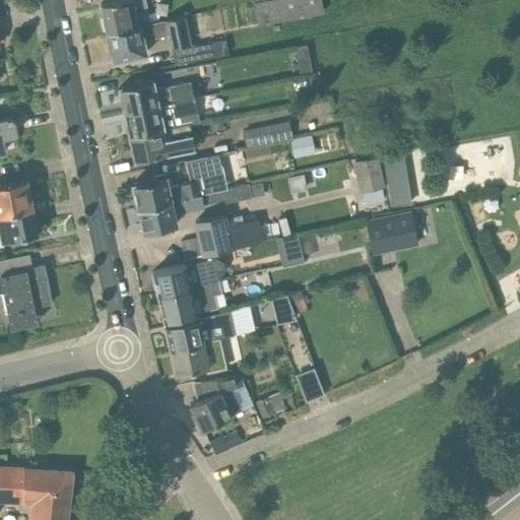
[(147,7),(145,0),(119,0),(101,4),(107,33),(137,26),(133,10),(147,7)]
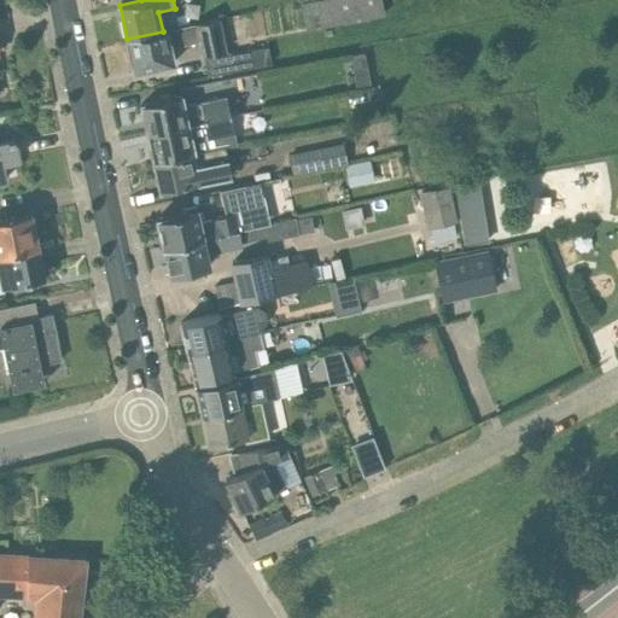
[(305,30),(384,16),(380,0),(322,0),(301,5),(305,30)]
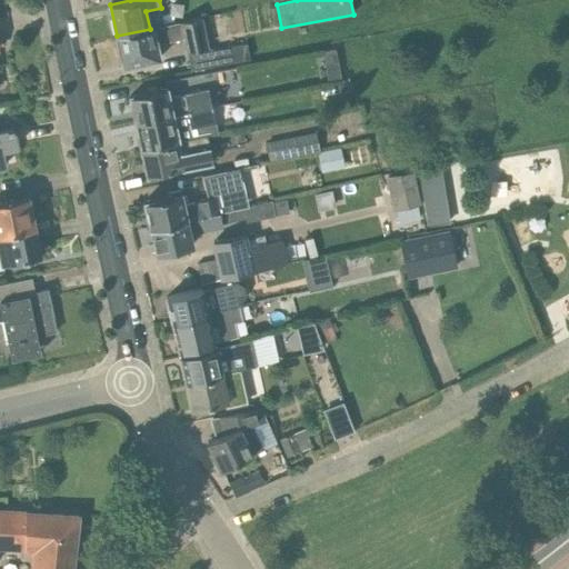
[(191,71),(215,67),(211,50),(211,48),(208,49),(201,19),(150,29),(117,36),(123,66),(160,58),(157,46),(185,39),(191,71)]
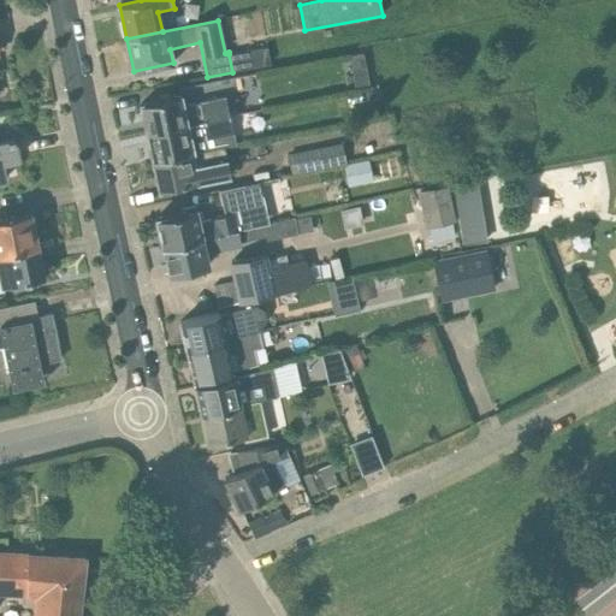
[(266,47),(229,54),(232,72),(270,64),(266,47)]
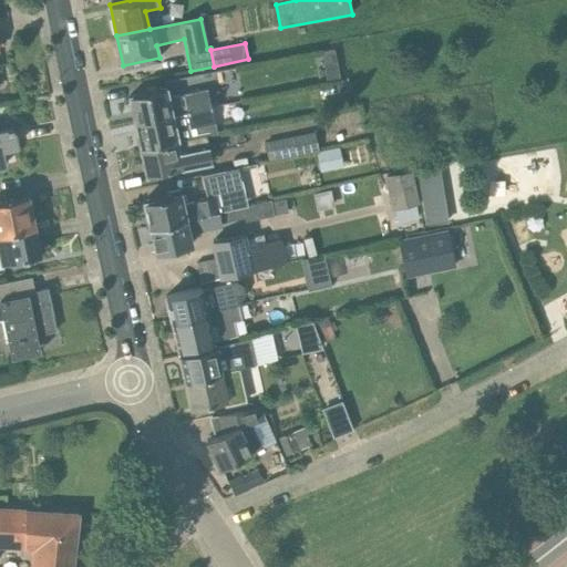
[(325,65),(337,62),(333,49),(322,51),(325,65)]
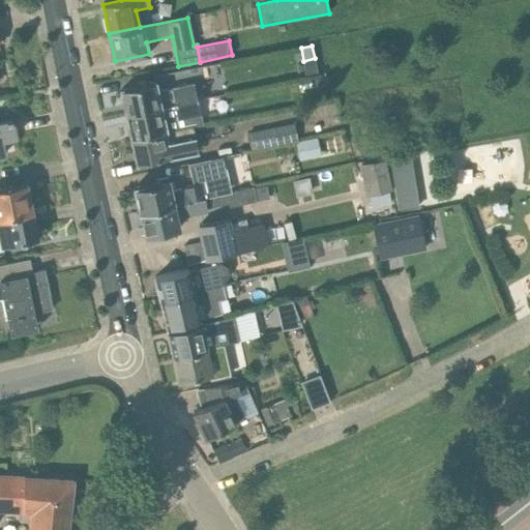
[(316,77),(298,81),(300,90),(318,86),(316,77)]
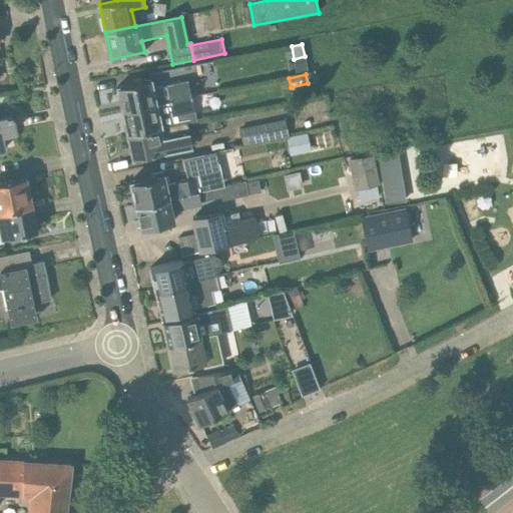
[(117,87),(122,111),(170,100),(191,96),(188,82),(152,89),(150,80),(117,87)]
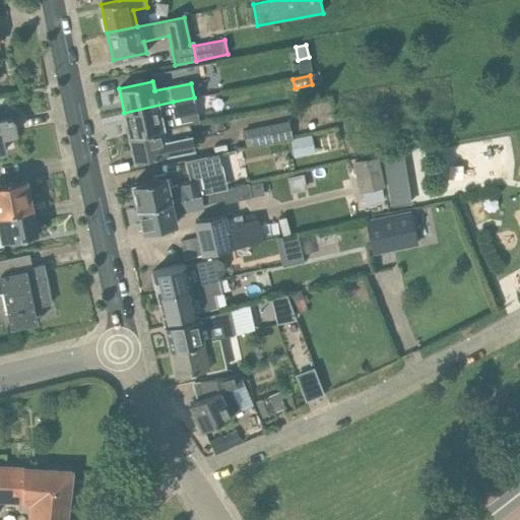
[(173,102),(124,113),(129,135),(163,129),(160,120),(196,112),(196,108),(204,106),(202,96),(194,98),(173,102)]
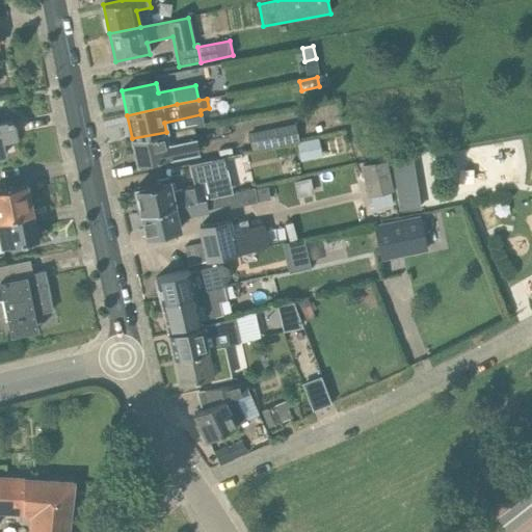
[(0,156),(4,156),(1,140),(16,137),(12,118),(0,121),(0,156)]
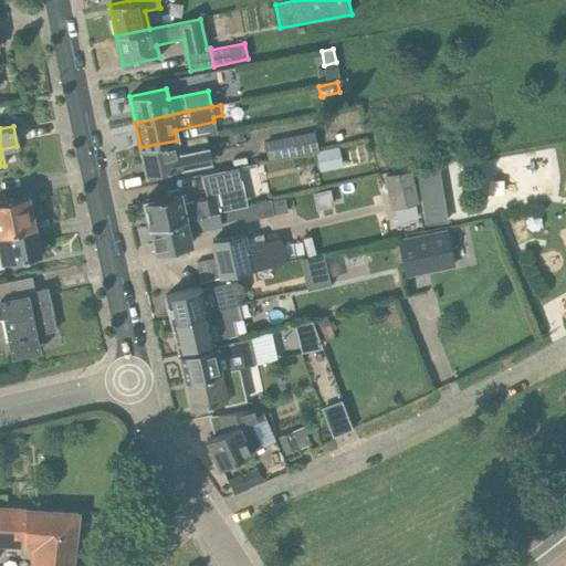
[(268,161),(318,150),(314,132),(264,143),(268,161)]
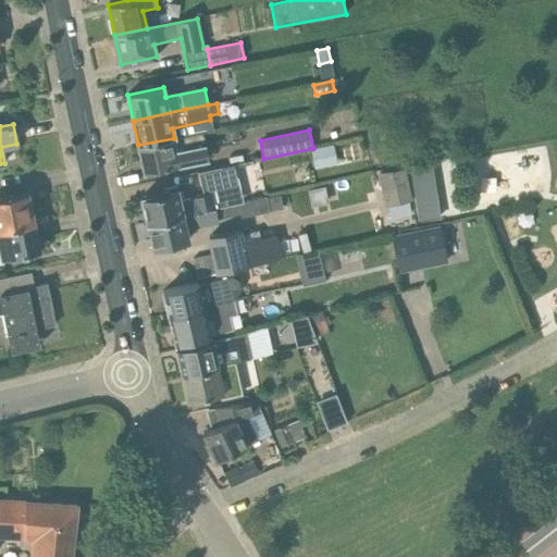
[(174,138),(138,145),(144,172),(168,166),(168,169),(189,164),(188,162),(208,158),(202,132),(174,138)]
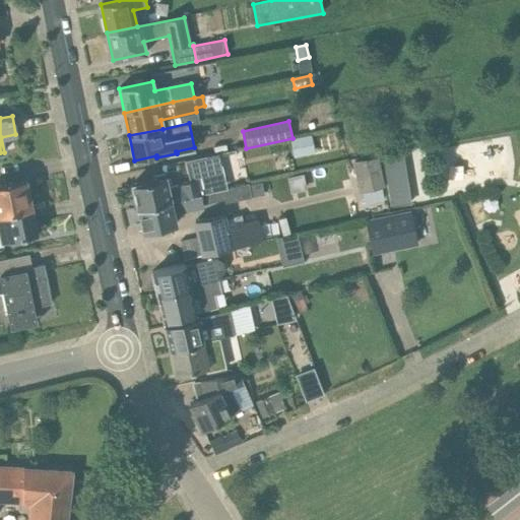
[(297,138),(302,156),(315,153),(311,135),(297,138)]
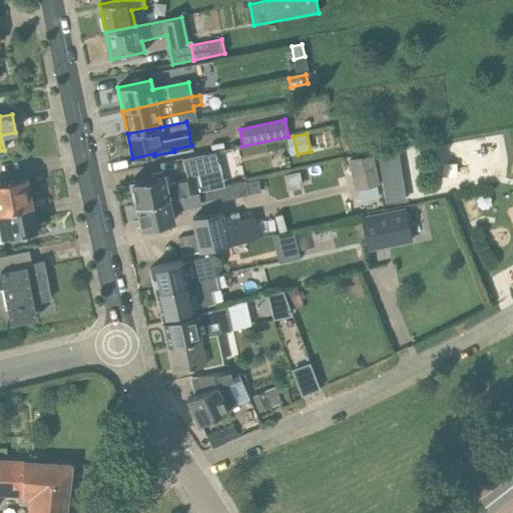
[(387,204),(404,201),(396,154),(379,157),(387,204)]
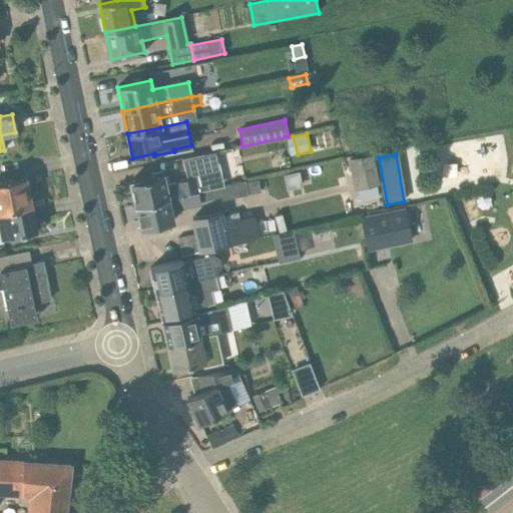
[(129,182),(135,204),(183,194),(197,192),(214,188),(206,155),(185,160),(189,179),(178,182),(178,183),(166,186),(162,172),(151,175),(151,176),(129,182)]
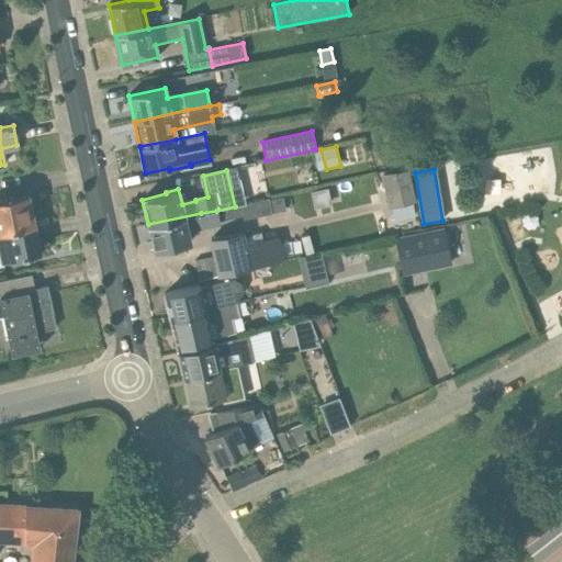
[(389,204),(414,201),(408,172),(384,176),(389,204)]
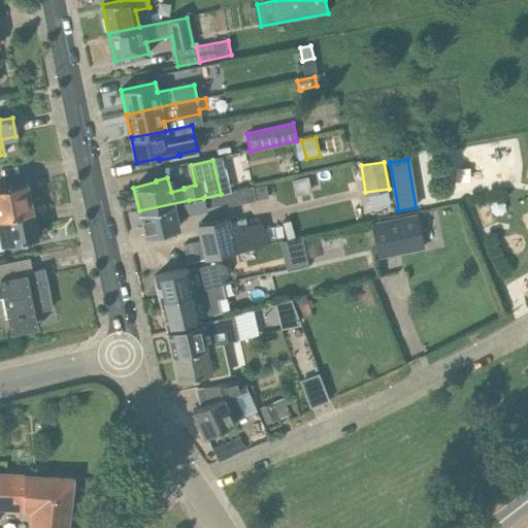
[(0,217),(32,210),(26,183),(0,188),(0,217)]
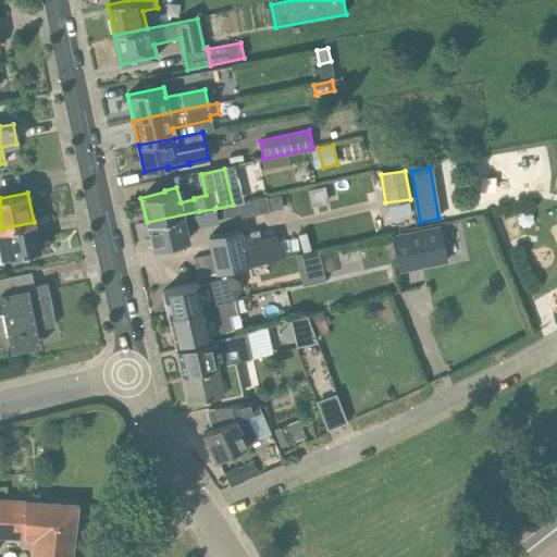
[(244,202),(236,205),(238,217),(239,219),(267,212),(262,198),(244,202)]
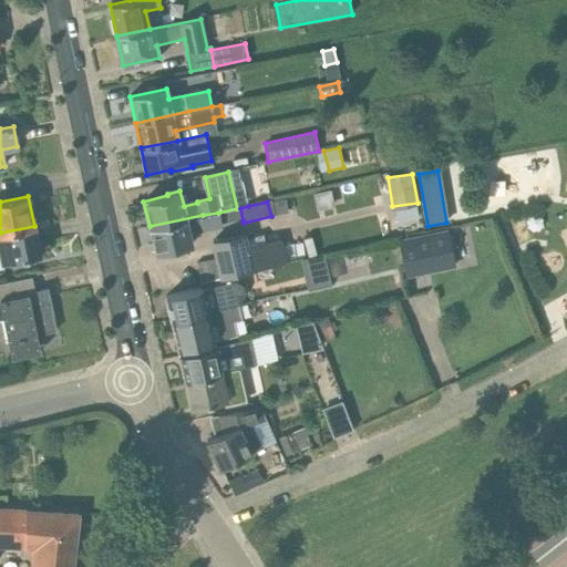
[(196,232),(243,220),(240,208),(237,208),(218,213),(203,215),(150,226),(155,253),(193,244),(189,230),(196,229),(196,232)]
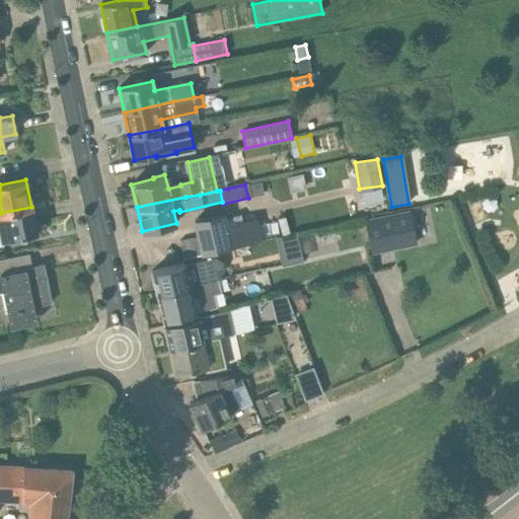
[(31,207),(0,213),(0,245),(4,244),(3,241),(38,233),(31,207)]
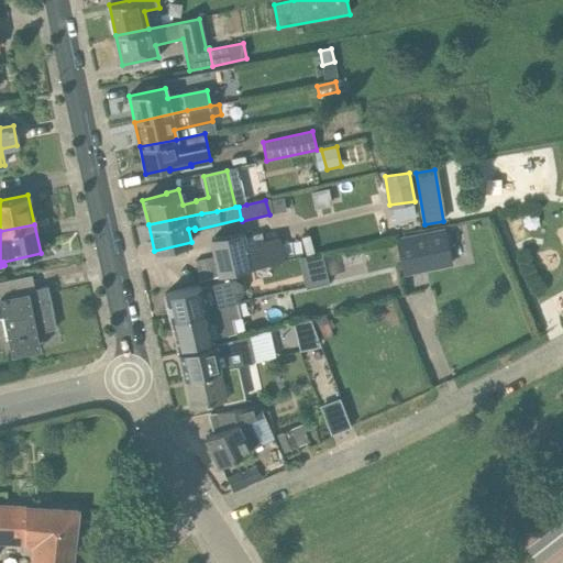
[(396,240),(404,274),(451,264),(443,230),(396,240)]
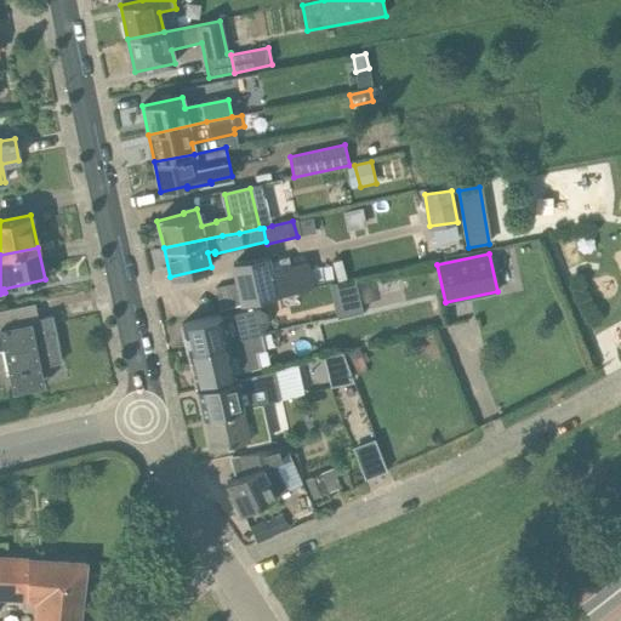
[(271,271),(267,256),(233,265),(243,305),(313,288),(306,262),(271,271)]
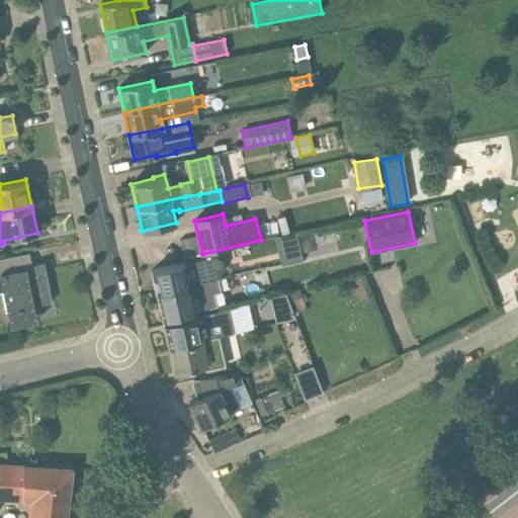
[(152,271),(157,294),(206,282),(203,270),(187,274),(184,263),(152,271)]
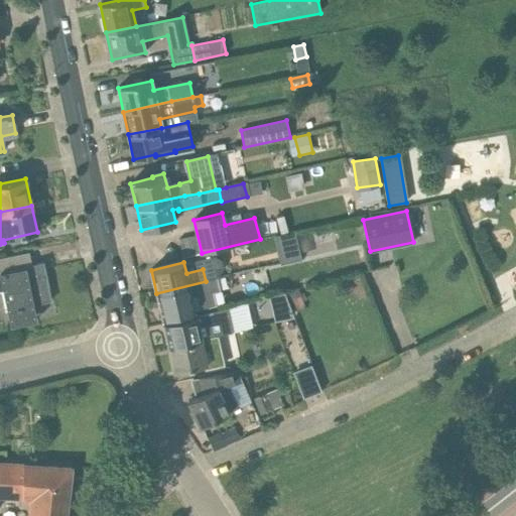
[(51,301),(42,263),(0,272),(0,290),(2,290),(10,326),(37,320),(33,305),(51,301)]
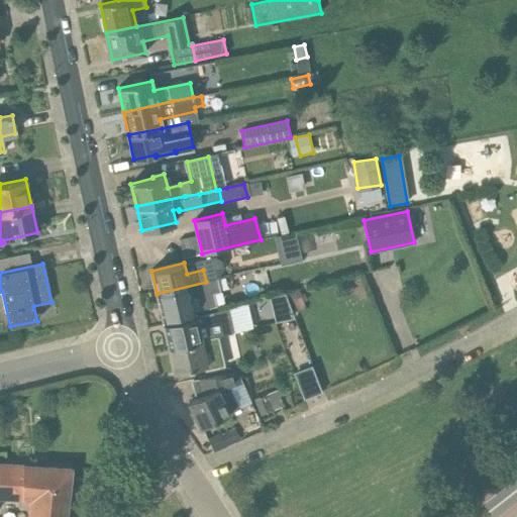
[(206,282),(157,294),(163,319),(216,306),(213,294),(220,292),(217,279),(206,282)]
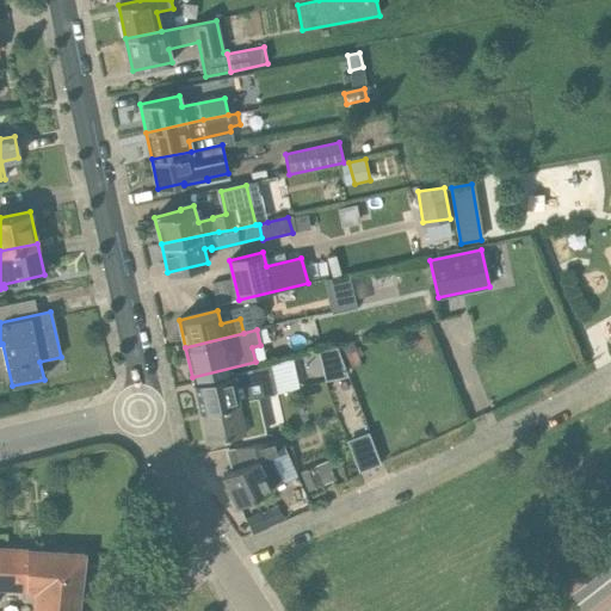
[(199,411),(236,402),(236,401),(238,401),(275,392),(269,364),(193,382),(199,411)]
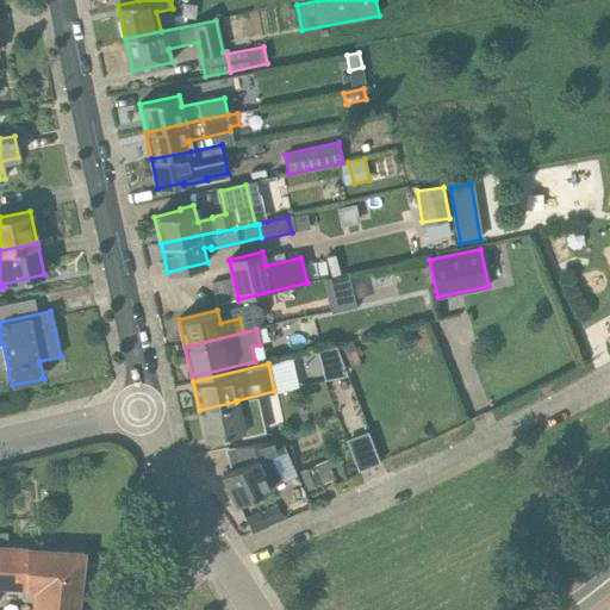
[(236,402),(199,410),(206,439),(243,430),(236,402)]
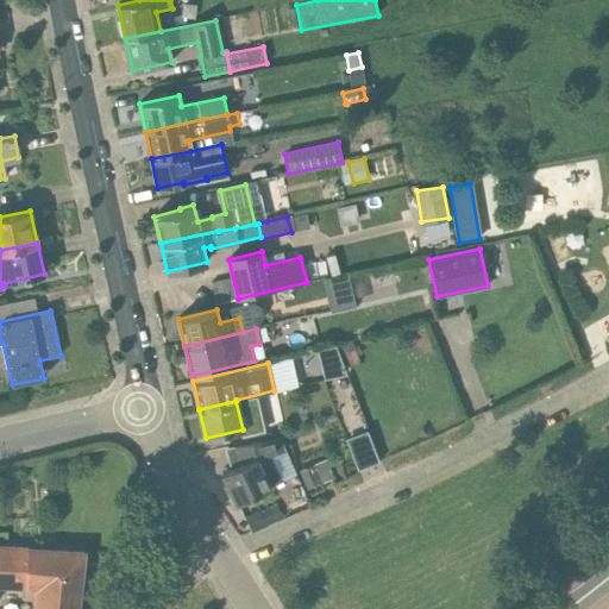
[(374,464),(362,433),(345,439),(357,471),(374,464)]
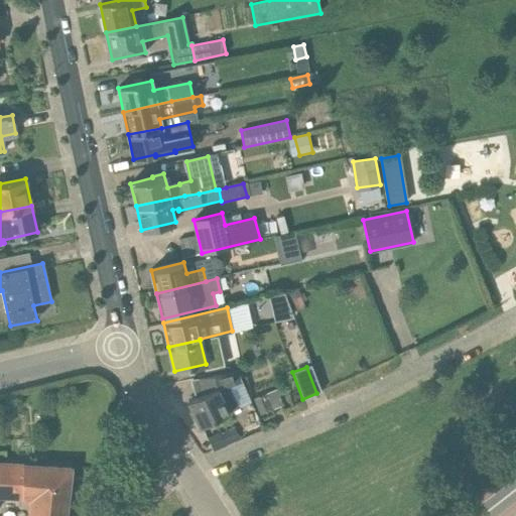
[(201,426),(229,413),(237,429),(251,423),(243,406),(252,402),(237,369),(194,379),(198,396),(188,400),(201,426)]
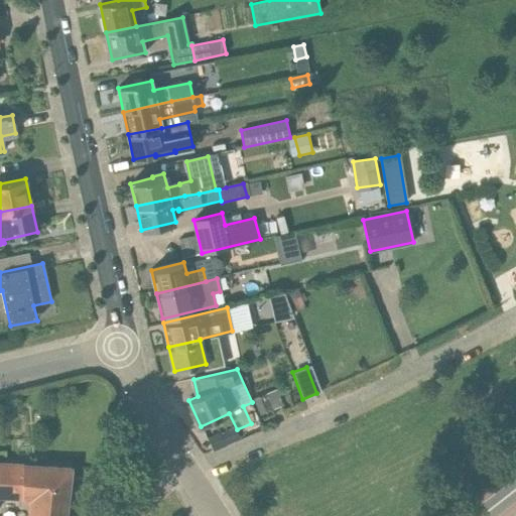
[(260,415),(283,405),(276,389),(254,399),(260,415)]
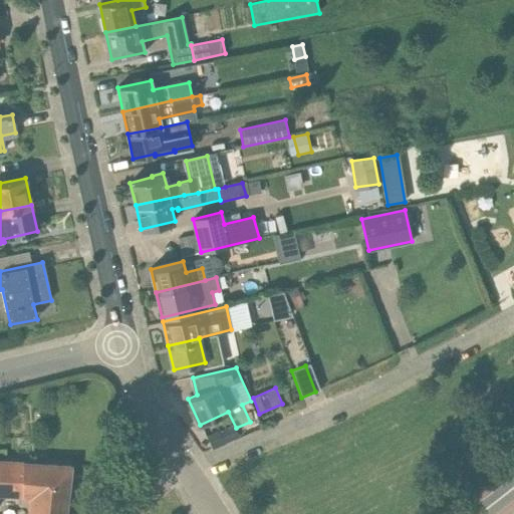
[(225,444),(239,437),(232,425),(220,432),(225,444)]
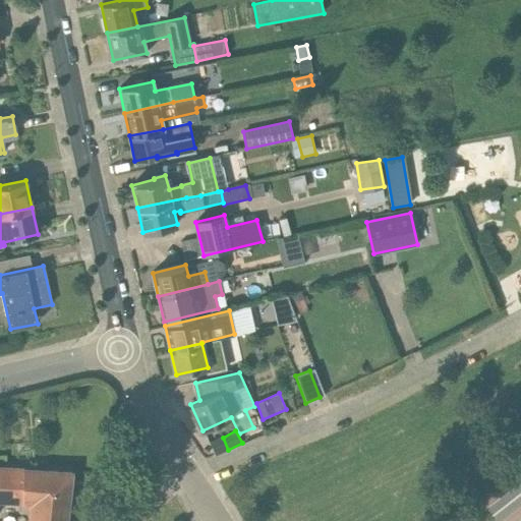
[(223,438),(222,436),(210,442),(216,455),(228,450),(223,438)]
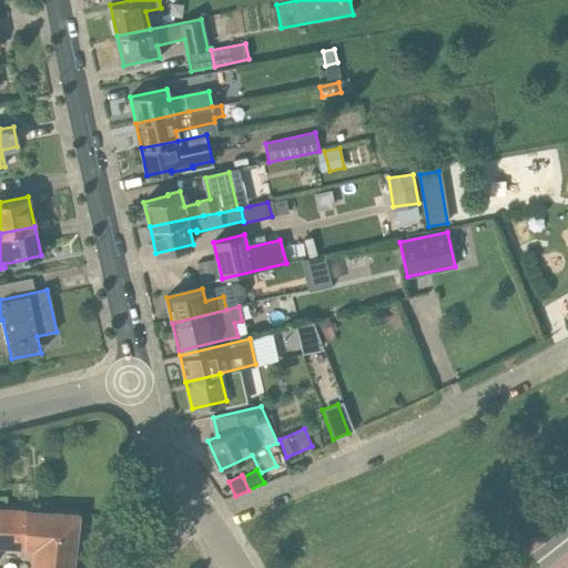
[(0,545),(34,548),(33,567),(69,567),(77,515),(0,510),(0,545)]
